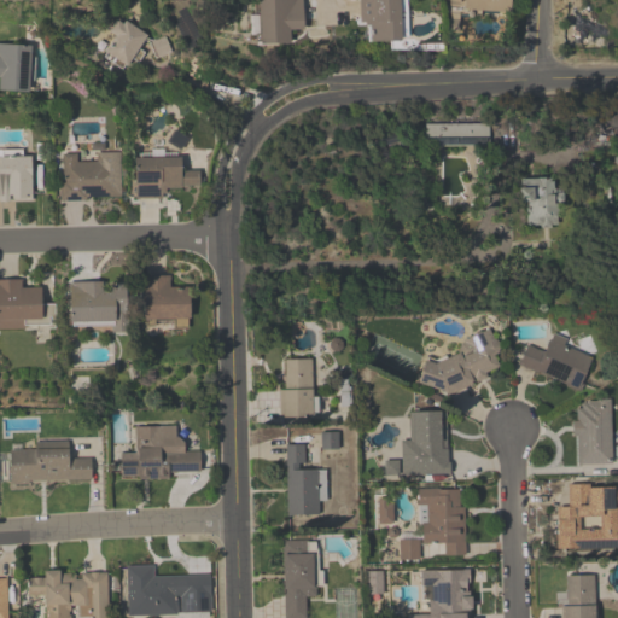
[(257,0),(302,0),(302,33),(290,33),(289,45),(260,44),(257,0)]
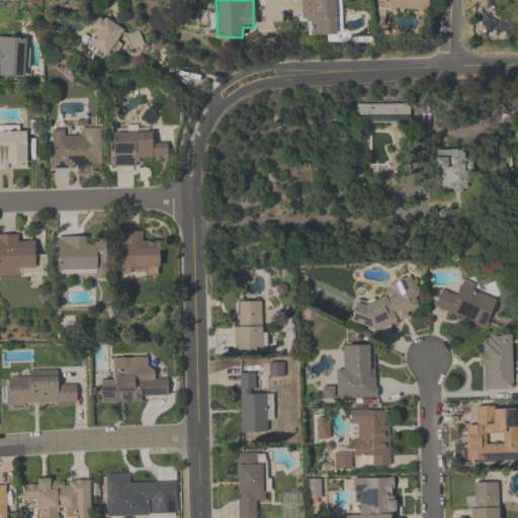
[(334,0),(335,35),(311,35),(310,21),(304,17),(303,0),(334,0)]
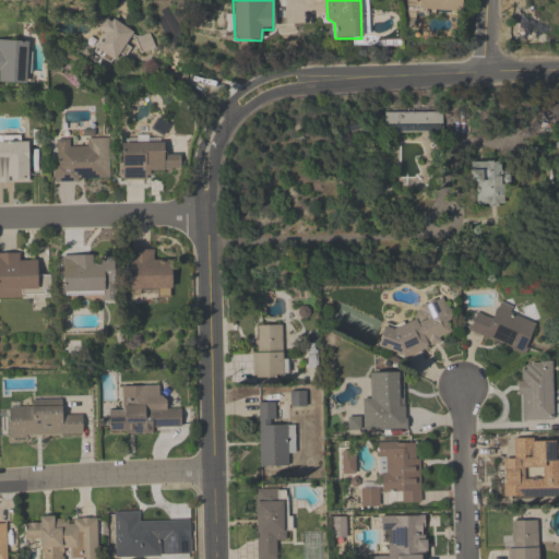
[(461,0),(461,10),(405,7),(405,0),(461,0)]
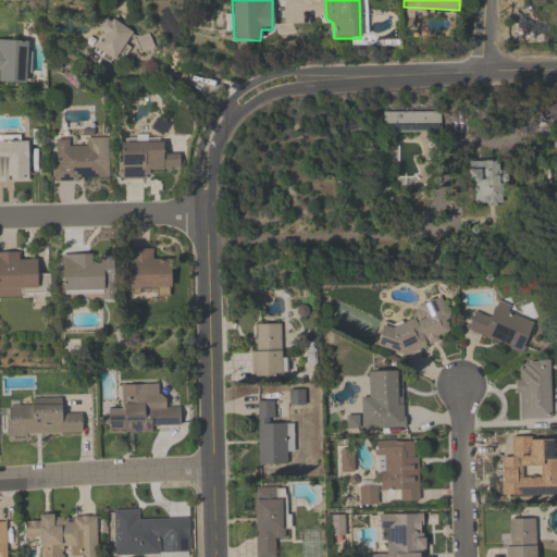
[(132,32),(114,60),(95,47),(103,33),(99,29),(104,19),(110,22),(113,19),(132,32)]
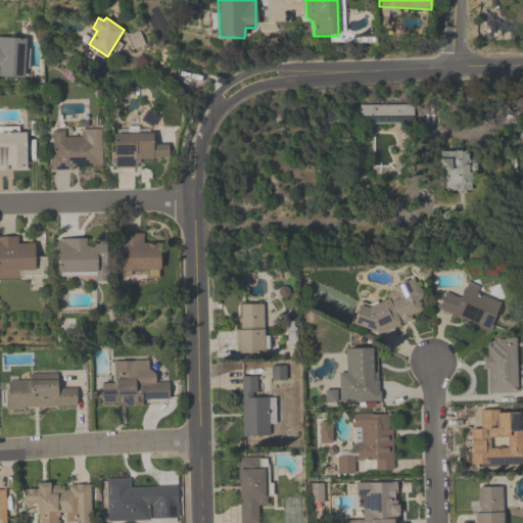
[(0,36),(27,39),(24,79),(0,77),(0,36)]
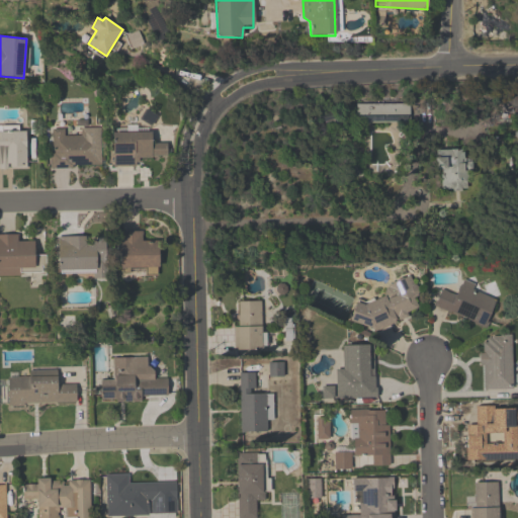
[(410,105),(357,105),(357,123),(410,123),(410,105)]
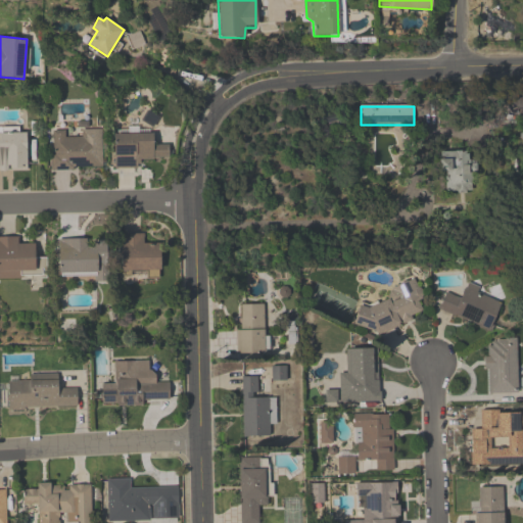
[(53,130),(53,153),(49,153),(50,170),(104,168),(102,129),(82,129),(82,137),(64,137),(65,130),(53,130)]
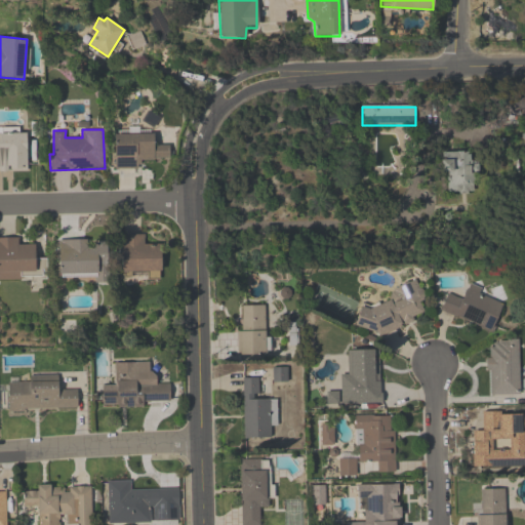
[(0,132),(27,132),(28,171),(0,171),(0,132)]
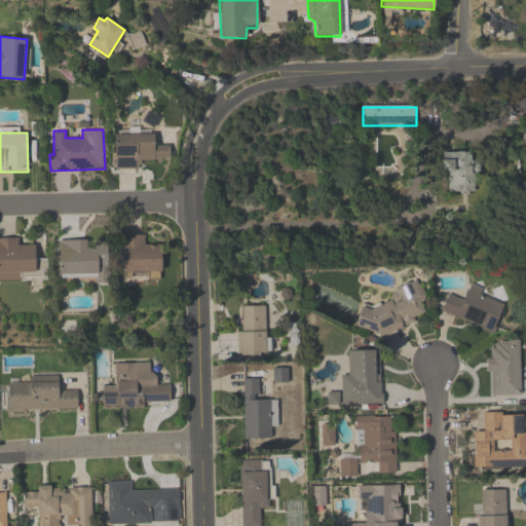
[(114,135),(115,170),(138,168),(138,165),(141,165),(141,161),(170,159),(170,145),(155,145),(154,134),(114,135)]
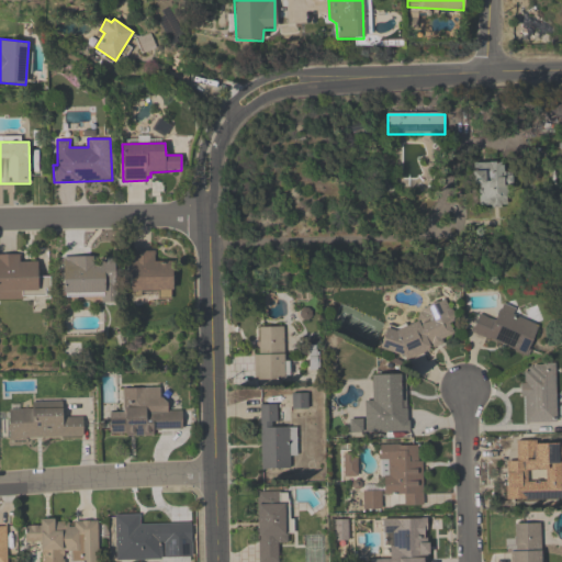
[(472,163),(507,161),(506,171),(513,171),(514,186),(509,186),(509,197),(506,198),(507,205),(481,208),(480,186),(472,184),(472,163)]
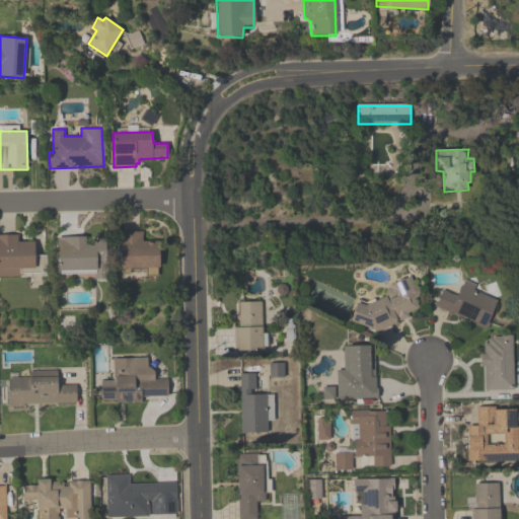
[(120,232),(120,271),(145,270),(146,275),(157,275),(157,270),(159,267),(159,241),(142,241),(143,231),(120,232)]
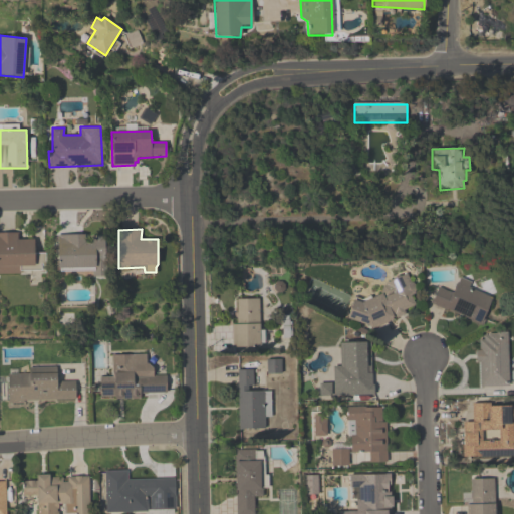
[(0,233),(18,233),(18,239),(34,239),(35,265),(19,266),(19,274),(0,274),(0,233)]
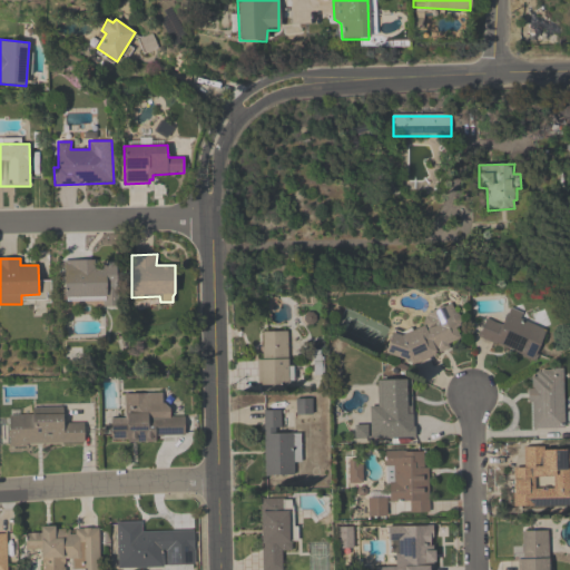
[(65,261),(96,261),(96,263),(116,263),(118,306),(102,307),(102,301),(66,301),(65,261)]
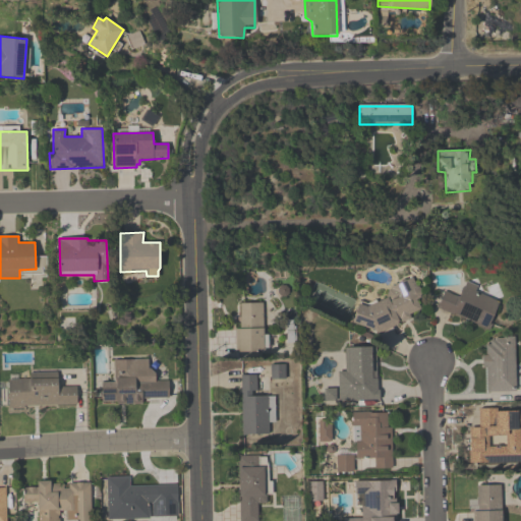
[(410,277),(414,285),(419,286),(420,290),(419,296),(415,298),(420,307),(408,313),(410,317),(401,322),(399,319),(397,320),(398,325),(378,332),(351,323),(356,303),(365,306),(386,297),(385,296),(387,289),(391,288),(389,287),(410,277)]
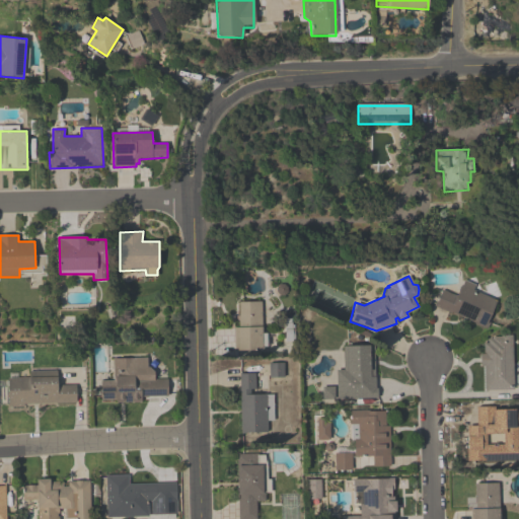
[(461,285),(497,300),(485,327),(435,305),(442,289),(455,295),(461,285)]
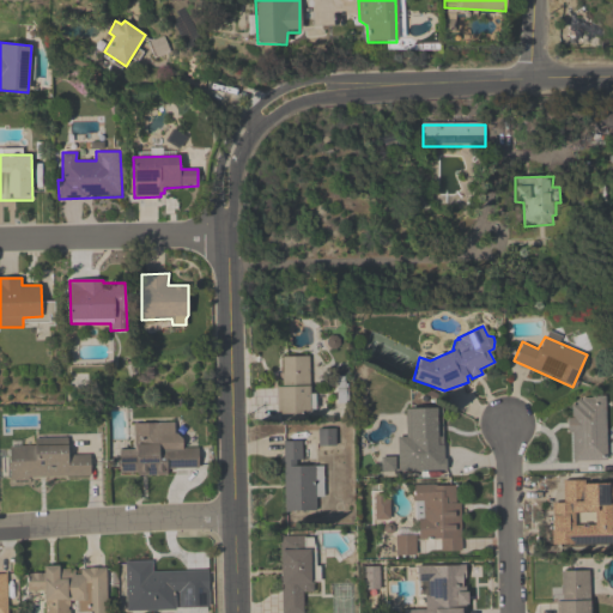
[(280,357),(308,356),(308,413),(277,413),(275,387),(280,387),(280,357)]
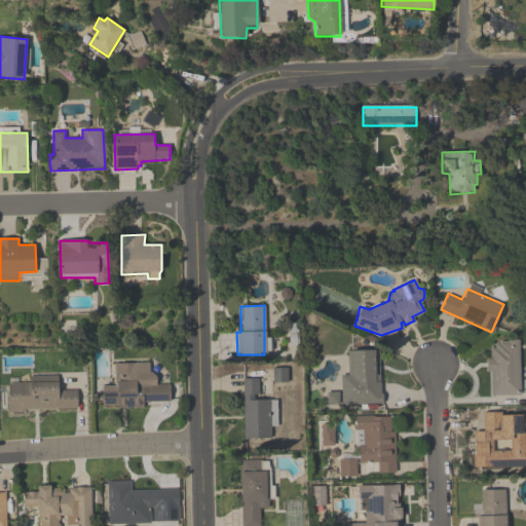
[(518,339),(520,395),(490,395),(489,371),(486,371),(486,359),(490,359),(489,347),(493,347),(493,343),(497,343),(497,341),(508,341),(506,339),(518,339)]
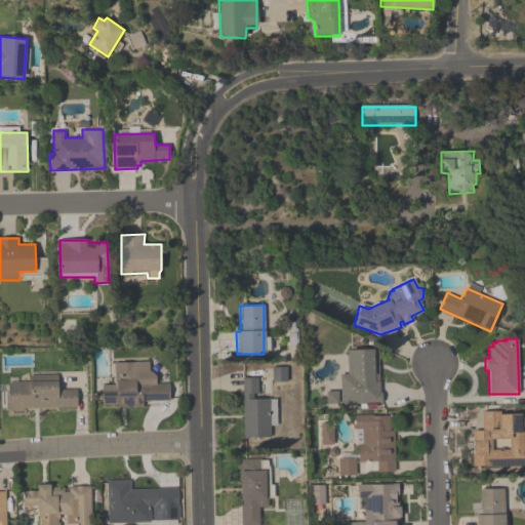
[(347,350),(377,350),(380,401),(340,402),(339,374),(347,374),(347,350)]
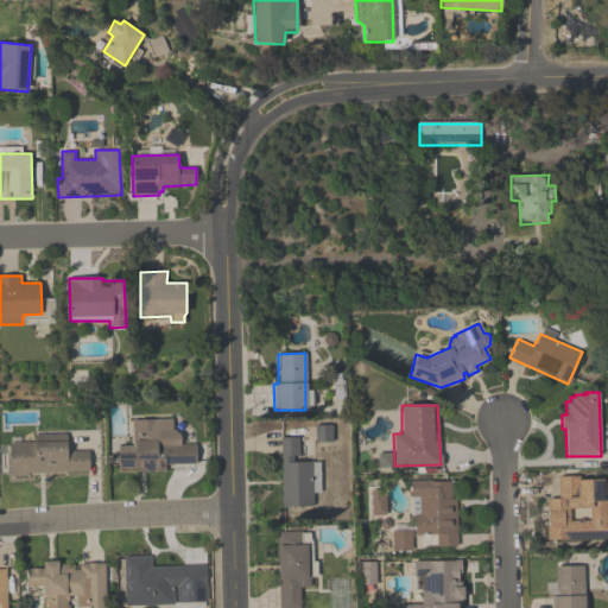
[(133,420),(133,447),(118,445),(119,469),(166,469),(165,464),(197,463),(196,444),(182,444),(181,435),(173,429),(172,418),(133,420)]
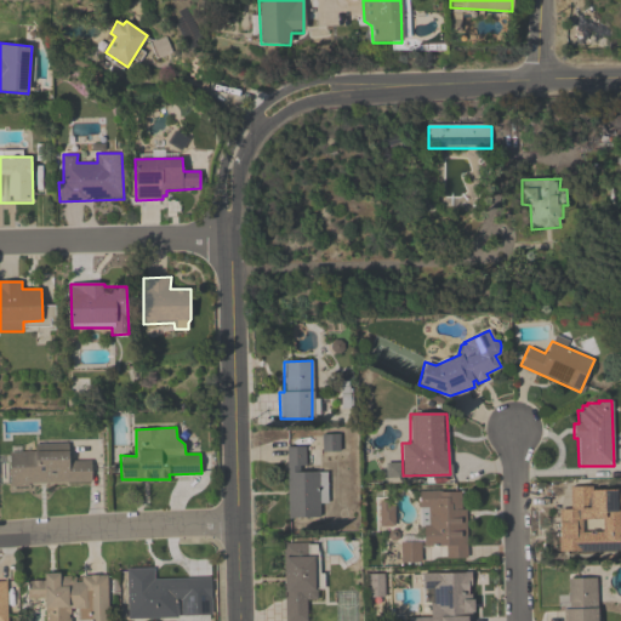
[(10,453),(10,486),(92,483),(92,460),(69,461),(69,444),(35,445),(35,451),(10,453)]
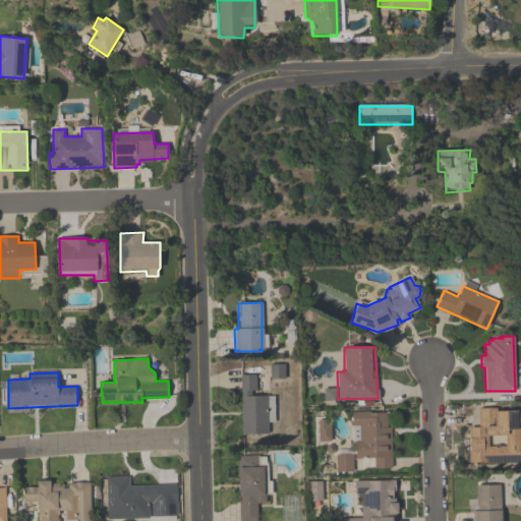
[(239,375),(255,374),(254,394),(268,395),(268,433),(240,433),(239,375)]
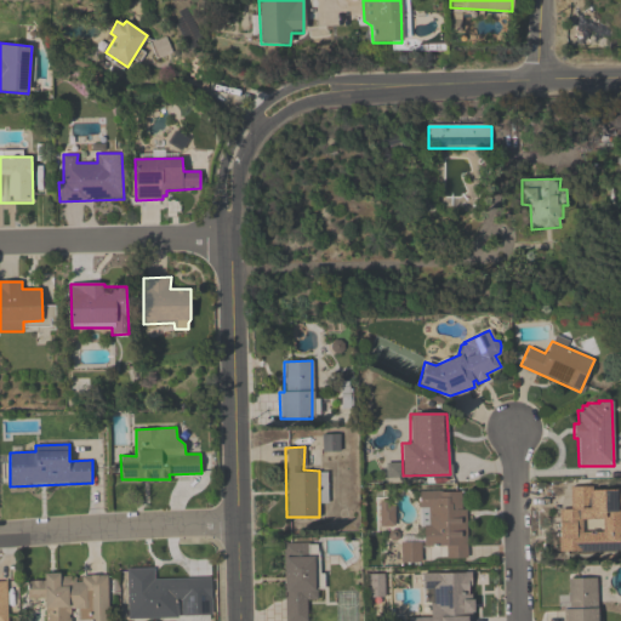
[(569,486),(591,485),(591,489),(620,488),(620,550),(558,550),(557,510),(569,508),(569,486)]
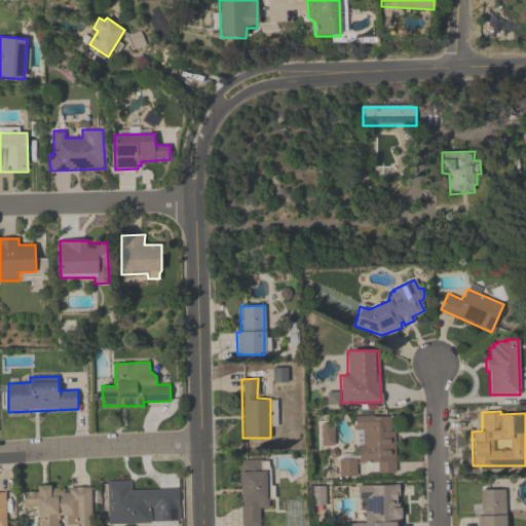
[(395,472),(393,416),(354,416),(352,429),(361,429),(362,444),(359,444),(358,461),(376,462),(376,473),(395,472)]
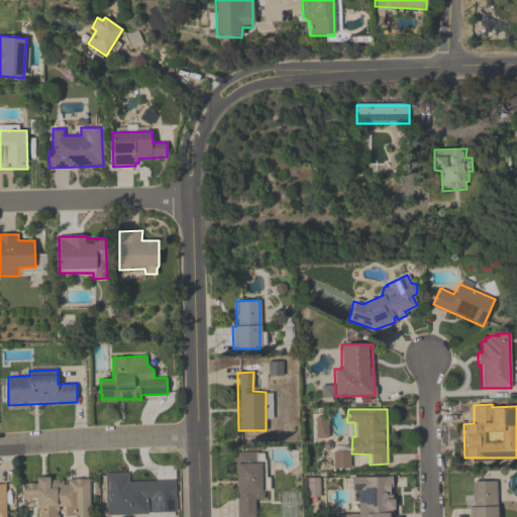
[(253,516),(236,516),(235,463),(260,463),(260,491),(263,491),(263,498),(254,498),(253,516)]
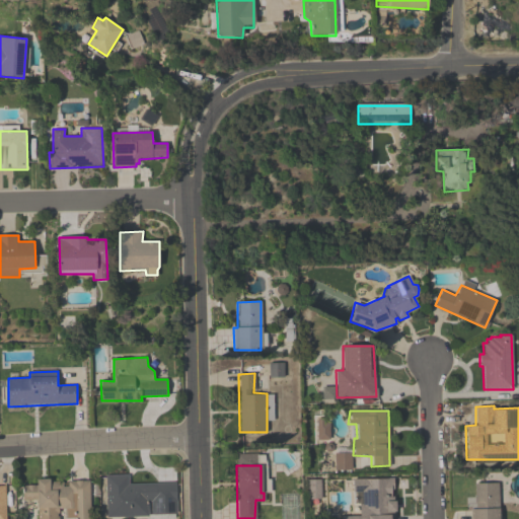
[(107,474),(129,474),(129,484),(176,483),(175,502),(148,502),(147,516),(108,518),(107,474)]
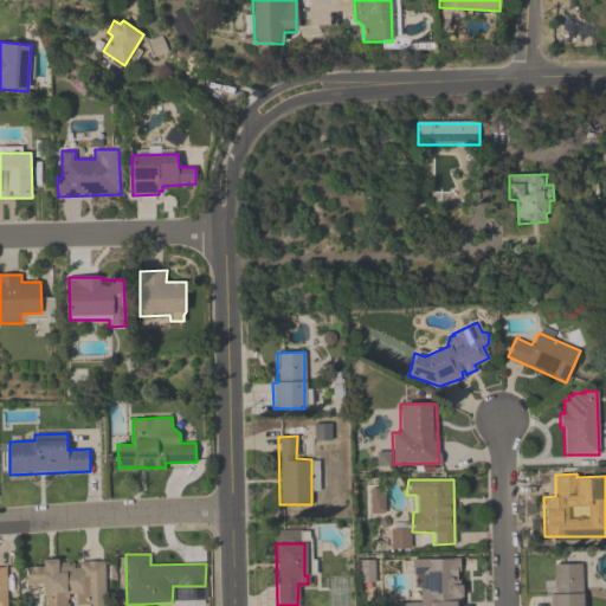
[(458,556),(459,571),(456,572),(456,580),(461,580),(461,598),(451,597),(451,600),(456,600),(456,605),(398,605),(398,603),(419,601),(419,590),(413,588),(412,559),(458,556)]
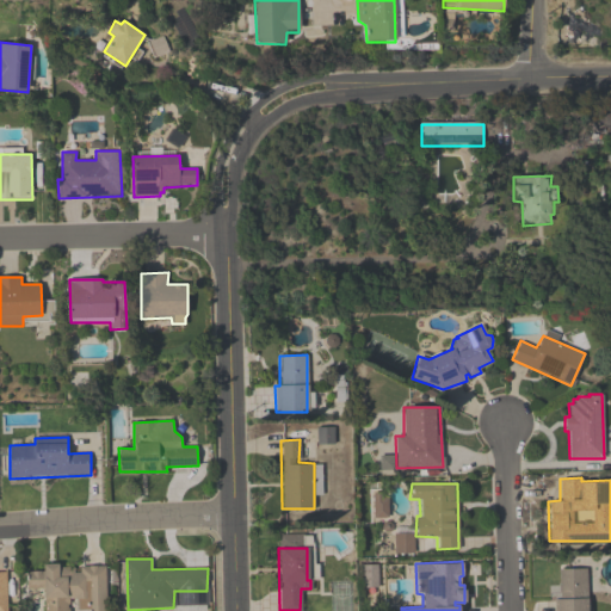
[(105,566),(105,610),(43,610),(42,588),(30,590),(29,572),(43,572),(43,563),(57,562),(59,568),(105,566)]
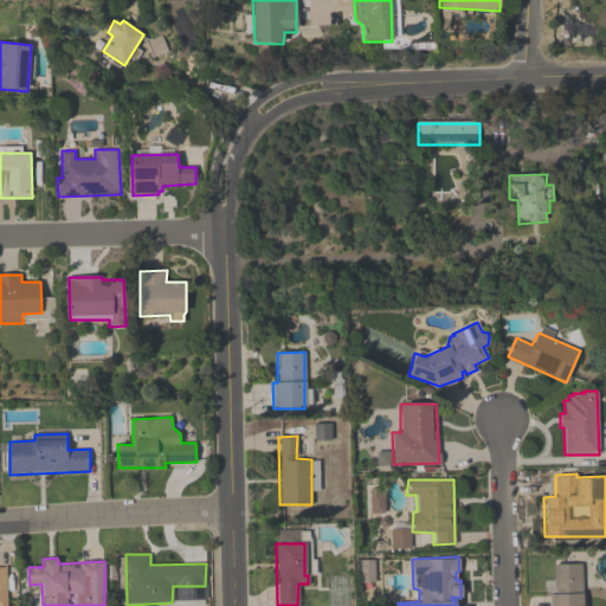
[(554,565),(581,563),(581,605),(550,605),(550,594),(555,594),(554,565)]
